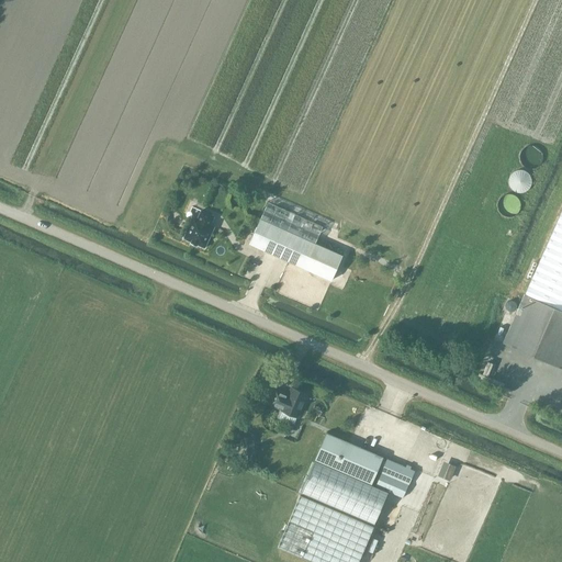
[(542,155),(542,154),(542,150),(540,147),(537,145),(532,144),(529,145),(527,146),(525,147),(523,150),(523,154),(523,157),(525,161),(528,164),(531,165),(535,164),(537,164),(539,163),(541,159),(542,155)]
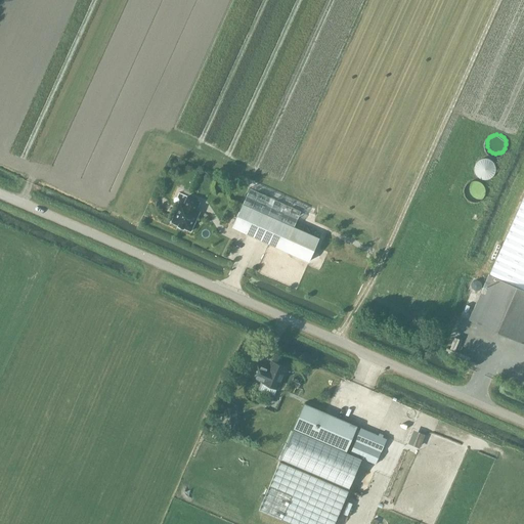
[(494,165),(494,164),(493,161),(491,158),(489,156),(487,155),(485,155),(482,156),(480,156),(478,158),(476,160),(476,162),(475,164),(476,168),(478,171),(480,172),(484,174),(487,173),(489,172),(491,171),(493,168),(494,165)]
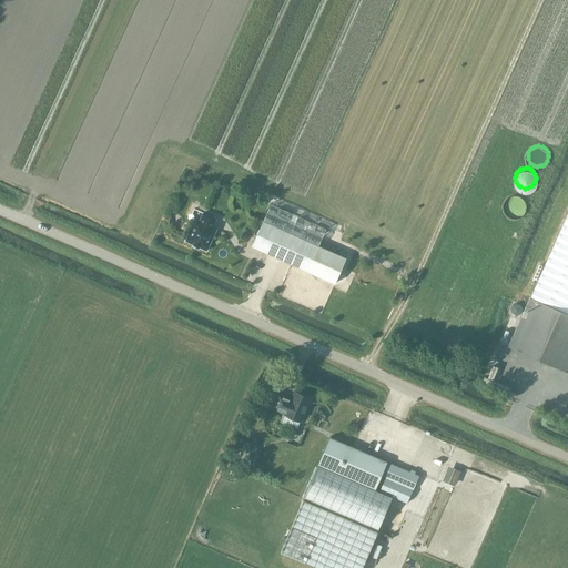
[(523,199),(523,195),(520,193),(518,191),(515,190),(513,190),(509,192),(507,195),(506,198),(506,201),(508,204),(510,205),(514,206),(517,206),(519,205),(521,203),(523,201),(523,199)]
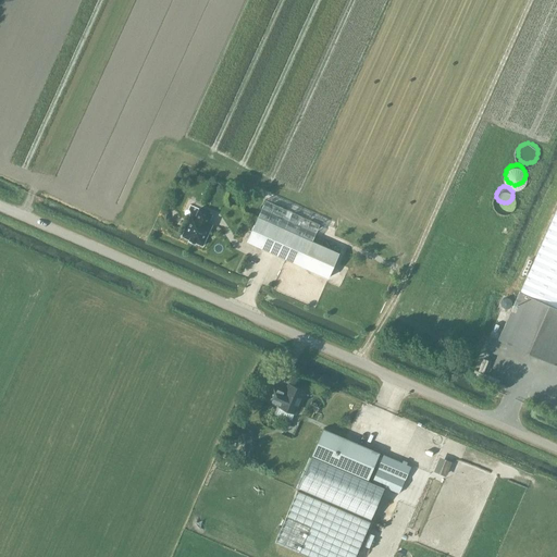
[(227,196),(227,197),(226,198),(226,199),(226,200),(226,201),(226,202),(227,203),(227,205),(229,205),(230,206),(230,207),(231,207),(232,208),(233,208),(234,208),(235,208),(236,207),(237,207),(238,206),(239,206),(240,205),(240,203),(240,202),(242,201),(242,200),(242,199),(242,198),(240,197),(240,196),(239,195),(238,194),(237,193),(236,193),(235,193),(234,193),(233,193),(232,193),(231,193),(230,194),(229,194),(229,195),(227,196)]
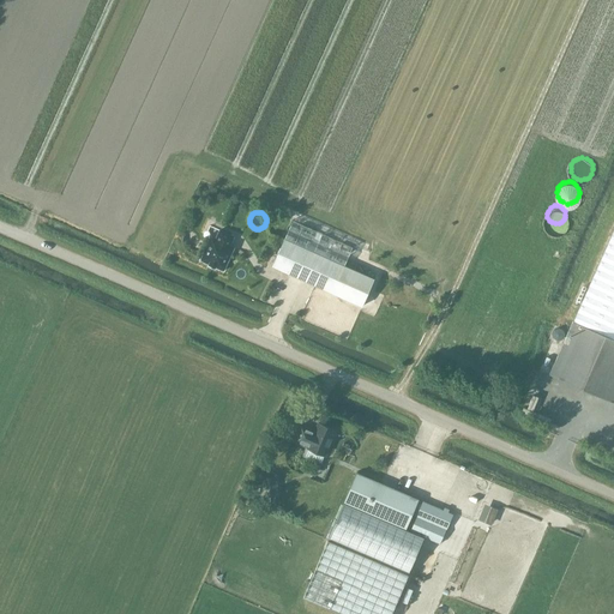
[(268,226),(268,227),(266,228),(266,229),(266,230),(268,232),(268,233),(269,233),(269,234),(270,235),(271,235),(272,236),(274,236),(275,236),(276,236),(277,236),(278,236),(280,235),(281,235),(282,234),(282,233),(283,232),(283,230),(283,229),(283,228),(283,227),(283,226),(283,224),(282,223),(281,222),(280,221),(278,221),(277,220),(276,220),(275,220),(274,220),(272,221),(271,221),(270,221),(270,222),(269,223),(268,224),(268,226)]
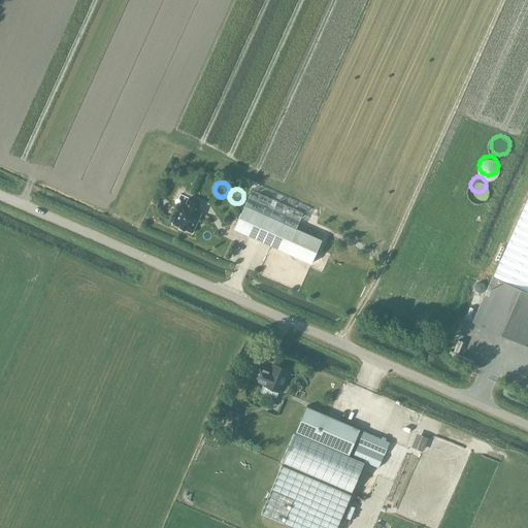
[(302,215),(251,192),(234,230),(310,265),(322,241),(296,230),(302,215)]
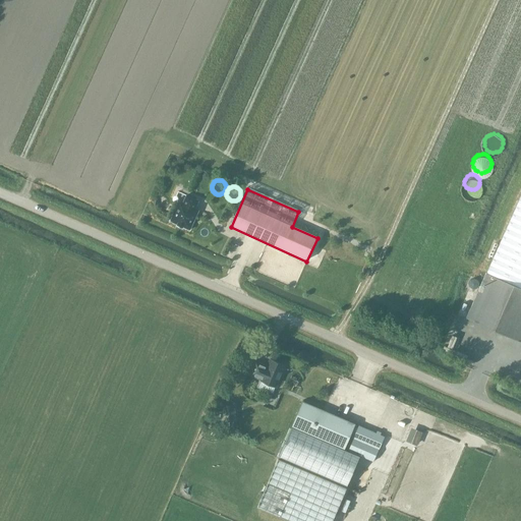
[(520,194),(486,274),(488,275),(501,281),(503,278),(508,280),(507,284),(520,290),(520,194)]
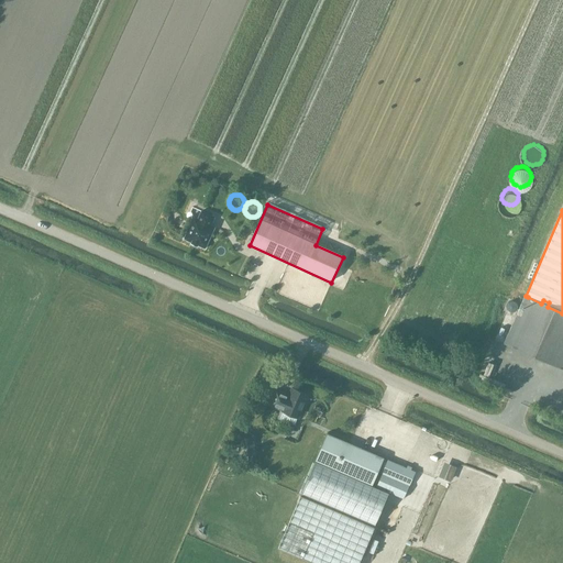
[(187,231),(187,232),(184,240),(205,250),(214,229),(210,227),(214,218),(201,212),(198,220),(194,219),(190,227),(188,227),(187,231)]
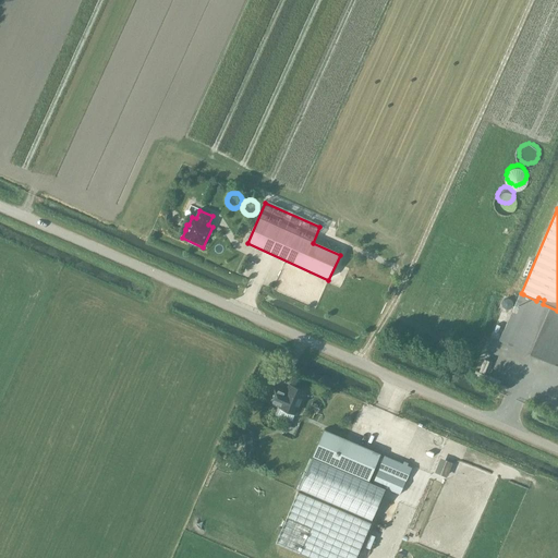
[(538,298),(536,301),(523,294),(501,342),(557,367),(557,311),(543,304),(544,300),(538,298)]
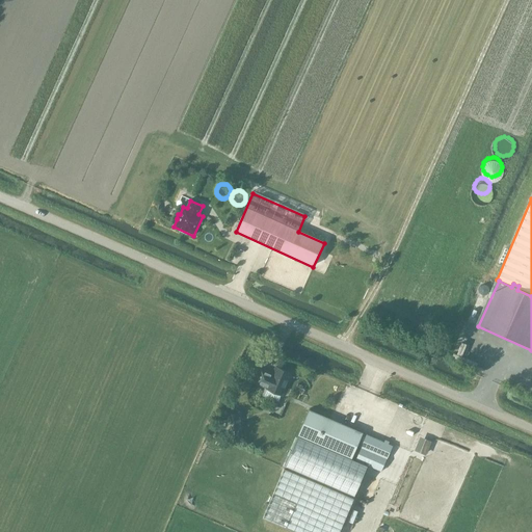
[(290,374),(275,368),(272,375),(261,370),(255,383),(266,388),(266,389),(281,396),(290,374)]
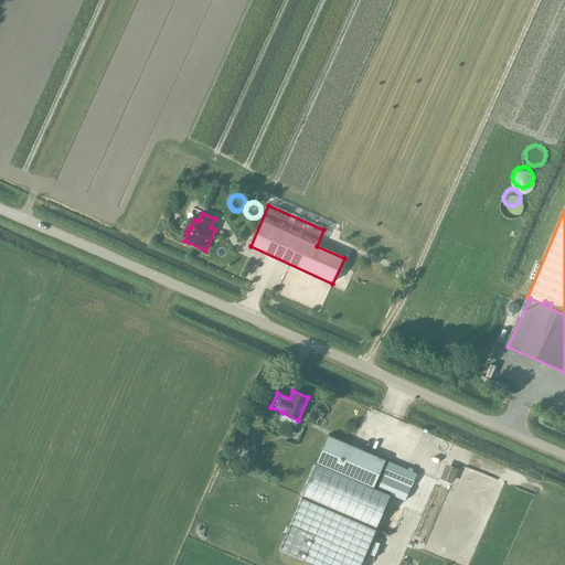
[(409,488),(415,475),(327,435),(300,496),(277,547),(316,564),(356,564),(388,494),(403,501),(409,488)]
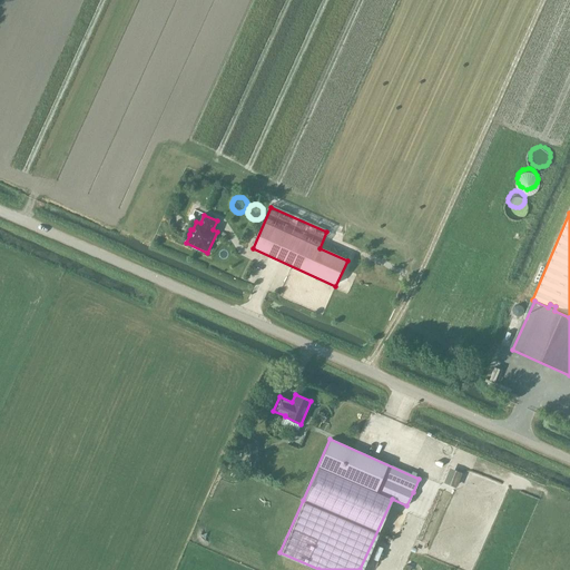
[(455,488),(462,472),(450,467),(443,482),(455,488)]
